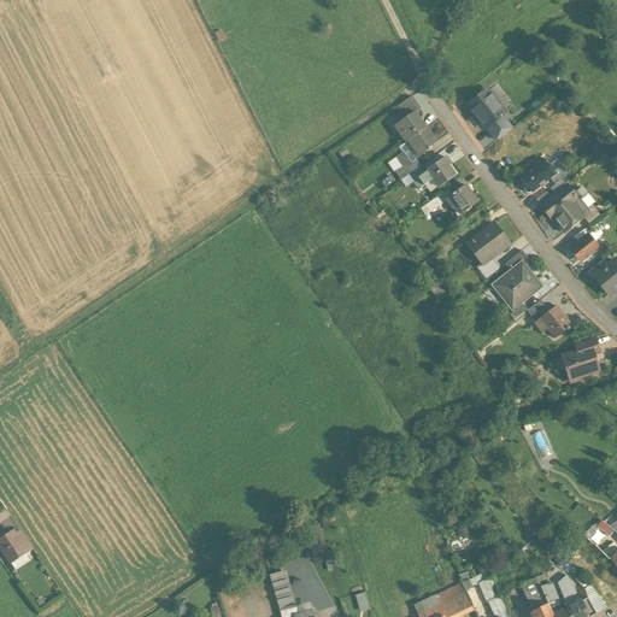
[(487,93),(468,109),(485,129),(486,129),(500,117),(504,113),(487,93)]
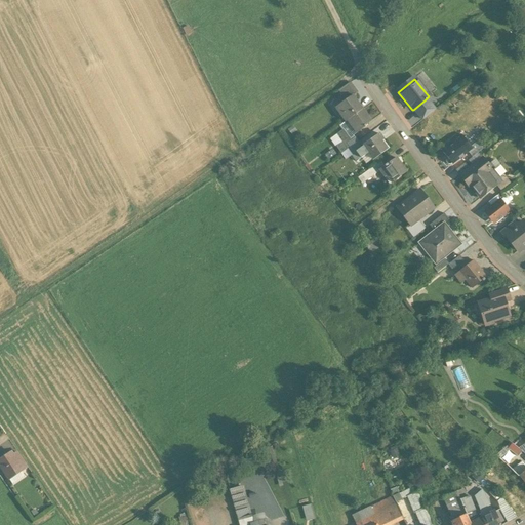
[(350,83),(338,90),(346,101),(352,96),(353,96),(357,93),(350,83)]
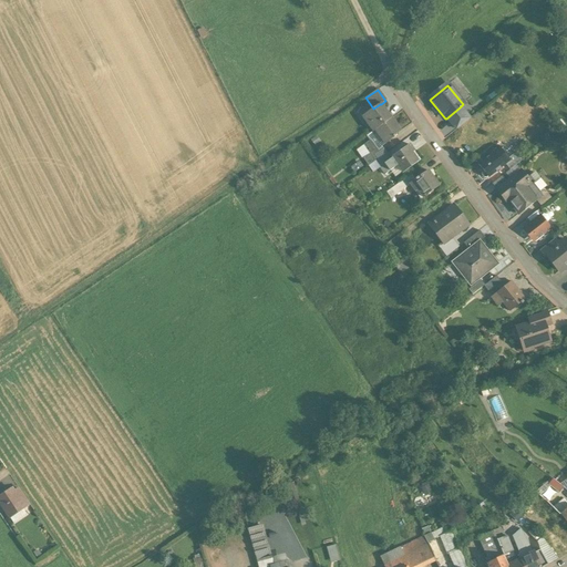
[(373,109),(366,114),(366,117),(369,123),(367,124),(372,133),(374,131),(390,120),(384,112),(385,112),(381,104),(380,104),(373,109)]
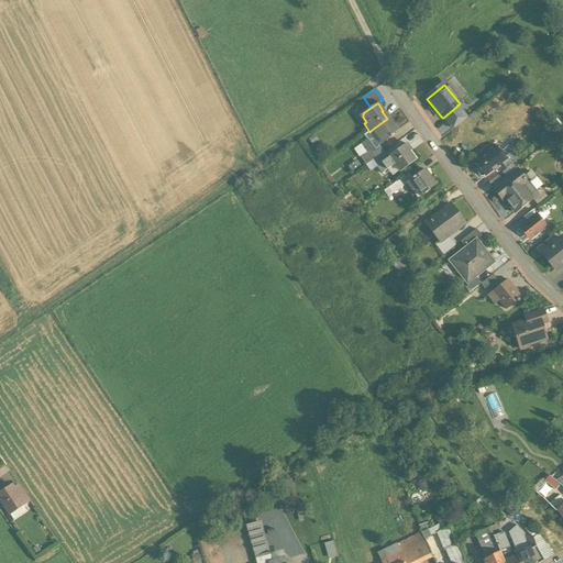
[(456,107),(443,118),(453,130),(466,119),(456,107)]
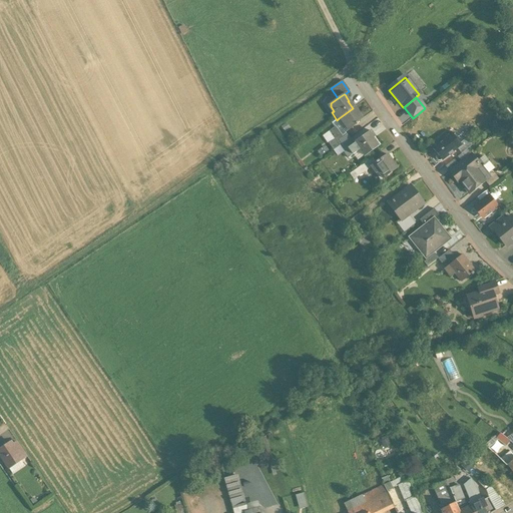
[(353,108),(339,118),(348,130),(357,124),(356,123),(362,119),(361,119),(353,108)]
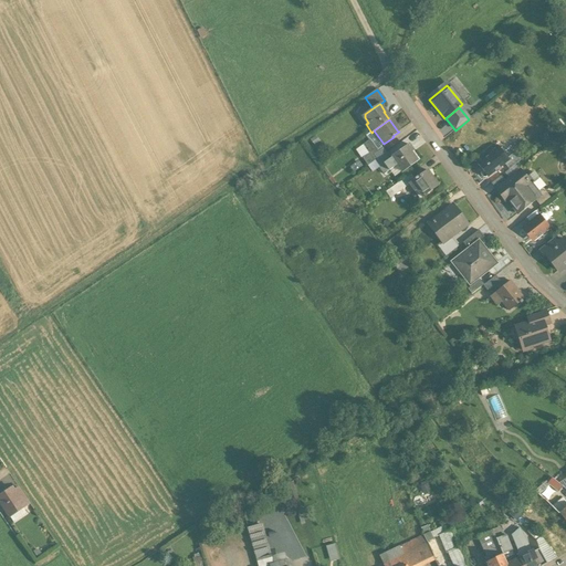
[(561,133),(552,138),(556,146),(563,142),(562,139),(564,138),(561,133)]
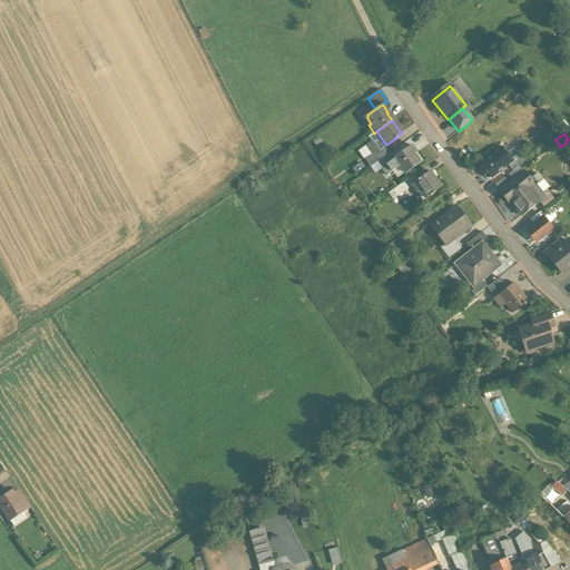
[(308,144),(313,149),(320,145),(315,138),(308,144)]
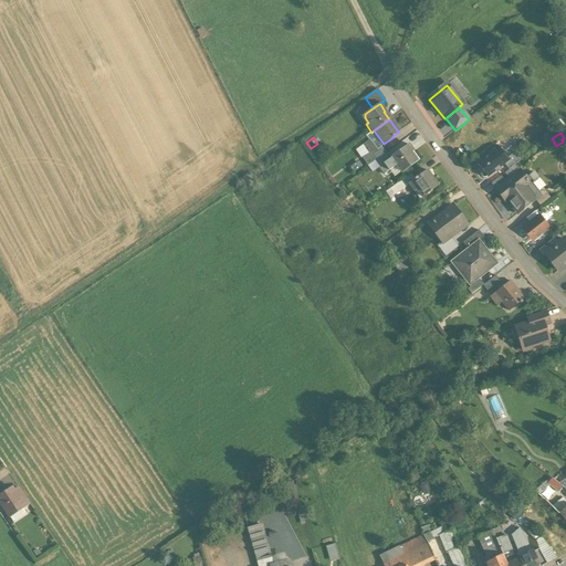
[(374,163),(384,155),(380,148),(377,150),(370,140),(363,146),(368,154),(362,159),(367,167),(374,163)]
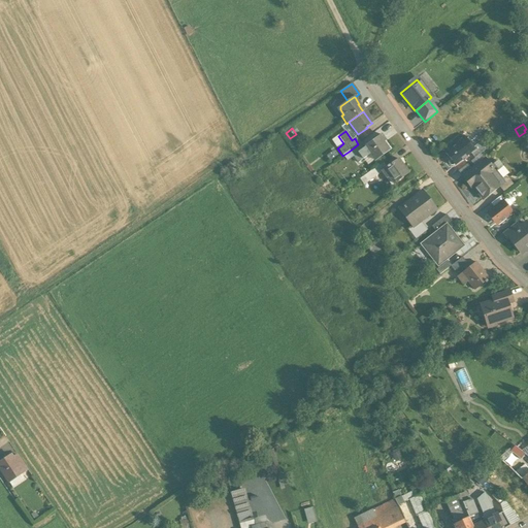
[(362,150),(357,154),(362,161),(369,155),(374,161),(388,152),(382,143),(384,141),(381,136),(362,150)]
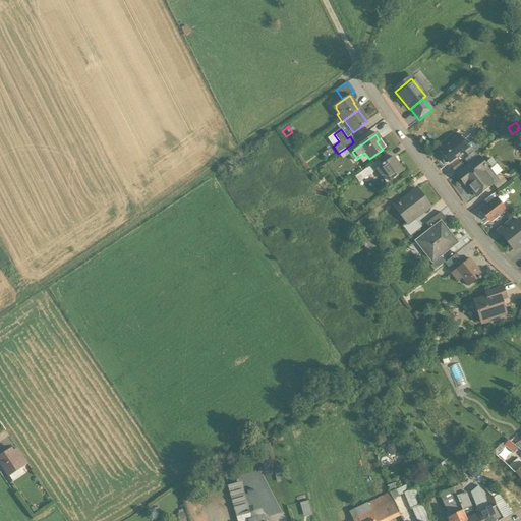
[(461,143),(457,137),(451,142),(455,149),(461,143)]
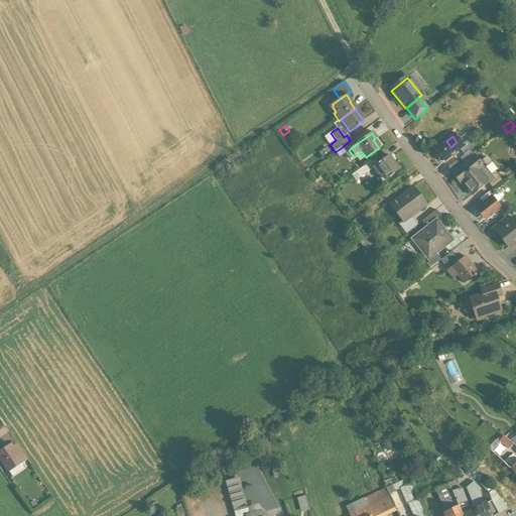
[(462,148),(459,150),(464,155),(470,151),(476,146),(471,140),(462,148)]
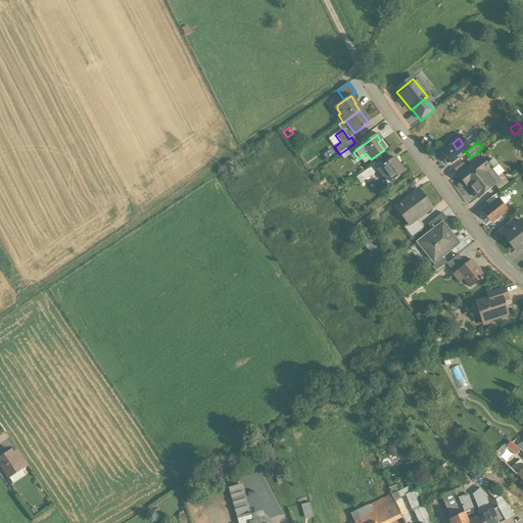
[(359,148),(354,143),(345,150),(349,155),(353,152),(359,148)]
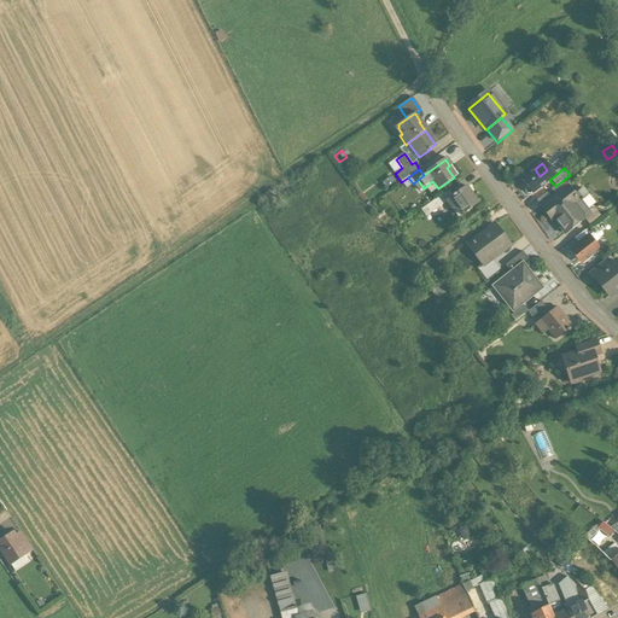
[(535,169),(520,181),(525,187),(524,188),(523,191),(524,193),(526,194),(529,194),(531,194),(546,184),(540,176),(535,169)]
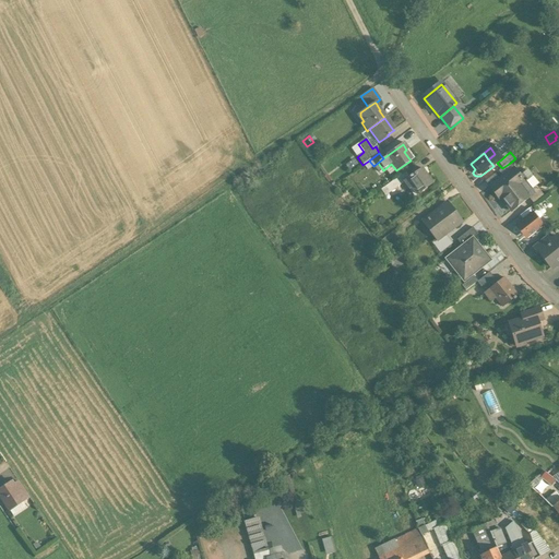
[(488,159),(494,166),(497,163),(500,161),(495,154),(488,159)]
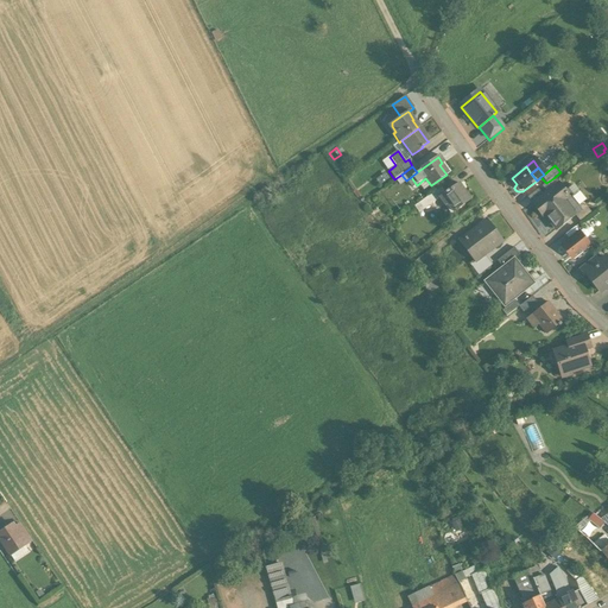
[(417,185),(411,177),(406,181),(412,189),(417,185)]
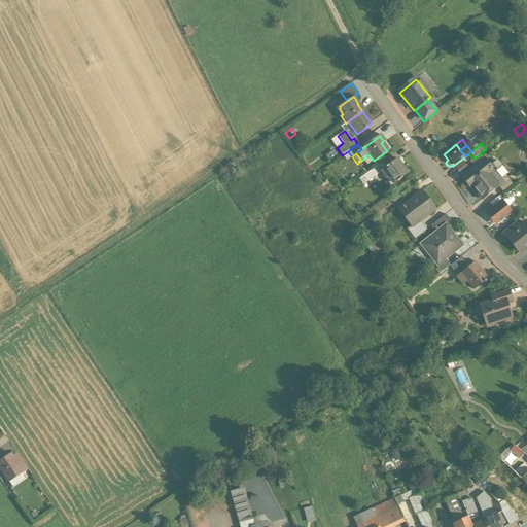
[(483,159),(480,154),(473,159),(466,165),(470,169),(483,159)]
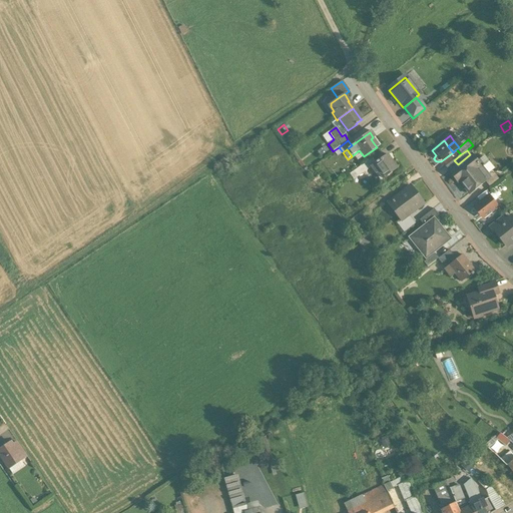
[(458,164),(449,172),(458,184),(461,182),(470,193),(485,181),(479,172),(482,169),(478,164),(470,154),(458,164)]
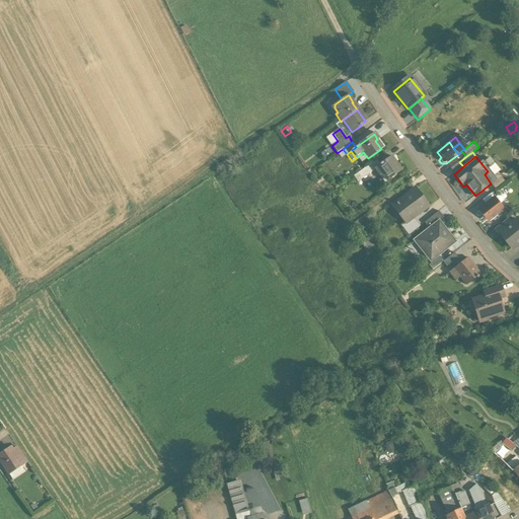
[(380,165),(374,169),(375,170),(380,176),(381,175),(386,182),(401,171),(391,157),(380,165)]
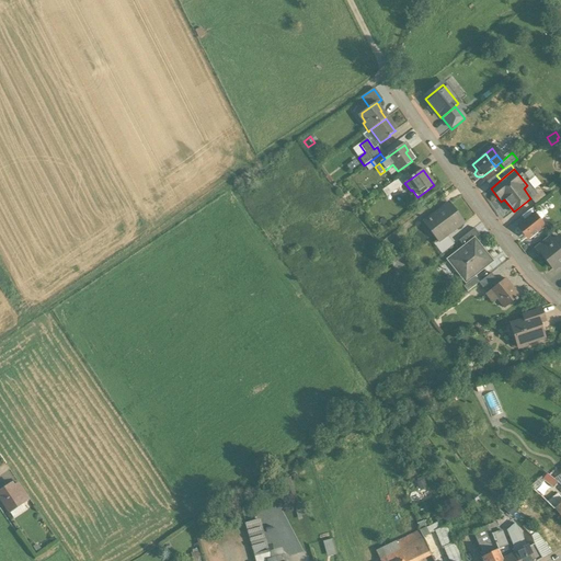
[(407,173),(398,180),(402,185),(405,184),(404,183),(411,179),(407,173)]
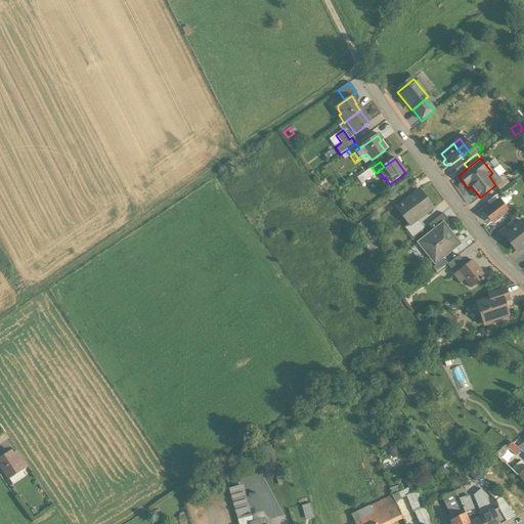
[(464,164),(454,171),(459,176),(468,168),(464,164)]
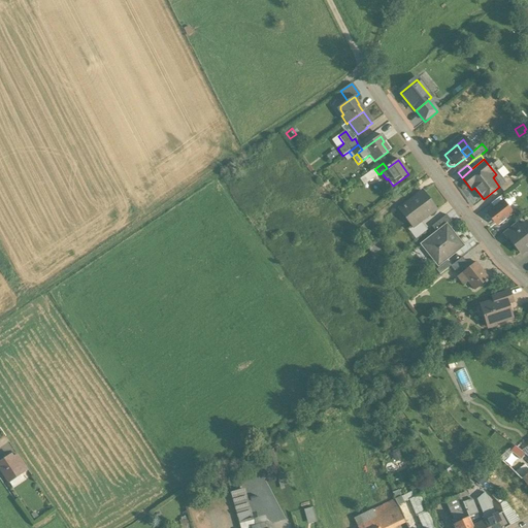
[(503,178),(495,167),(492,169),(496,174),(493,177),(499,187),(502,185),(503,178)]
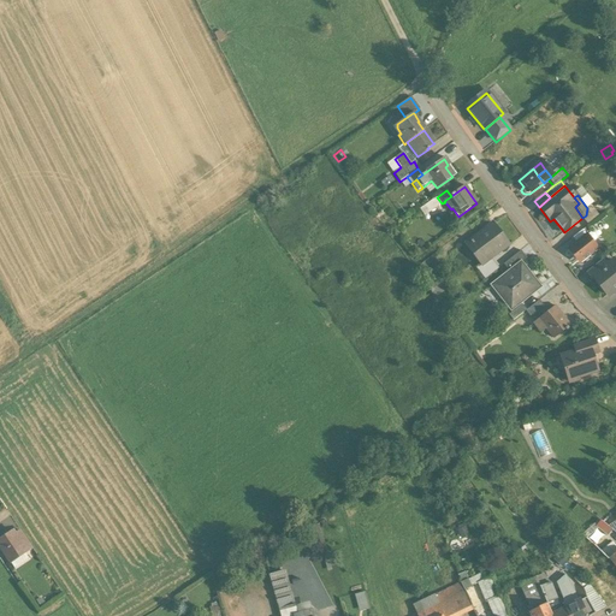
[(437,197),(425,206),(430,213),(442,203),(437,197)]
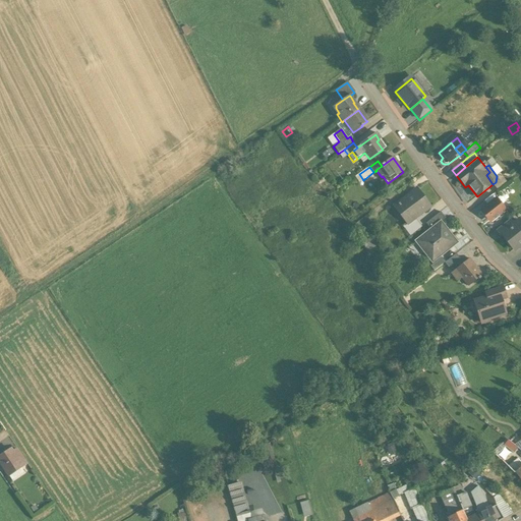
[(312,173),(316,179),(322,175),(317,169),(312,173)]
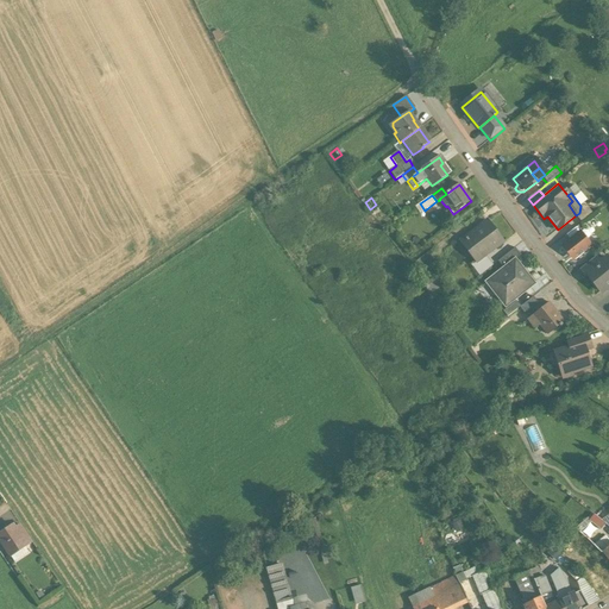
[(487,223),(464,240),(478,259),(478,261),(484,256),(501,244),(497,239),(498,238),(498,237),(496,233),(494,233),(487,223)]
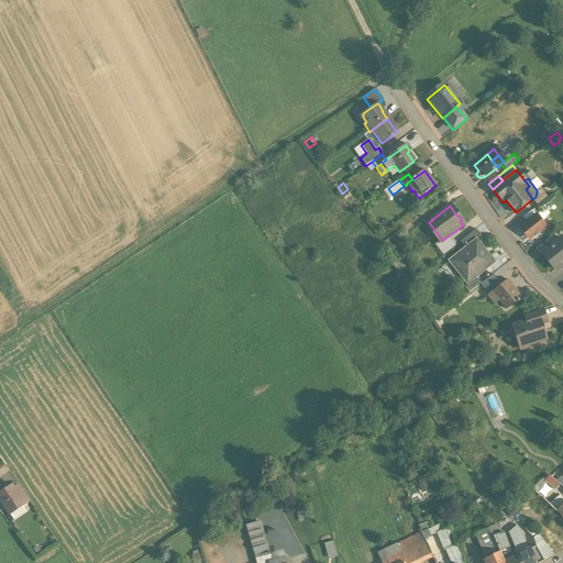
[(532,211),(523,218),(527,222),(536,216),(532,211)]
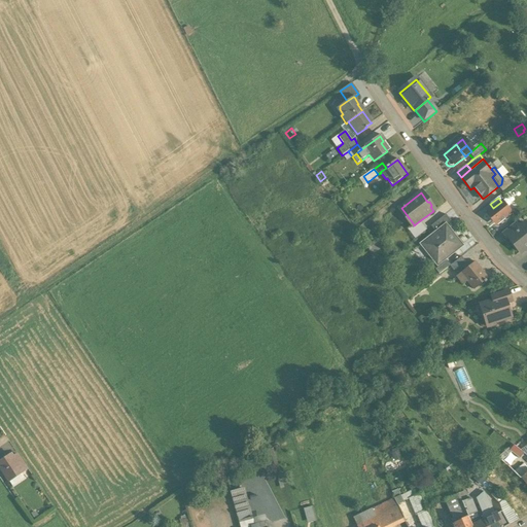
[(493,208),(486,214),(493,223),(497,223),(511,213),(501,202),(493,208)]
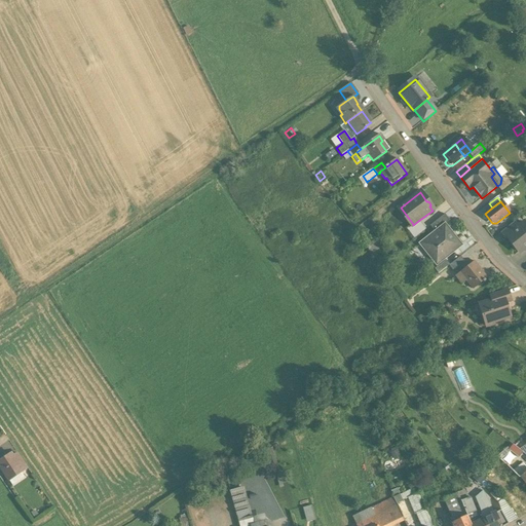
[(445,215),(430,226),(435,232),(444,225),(449,221),(445,215)]
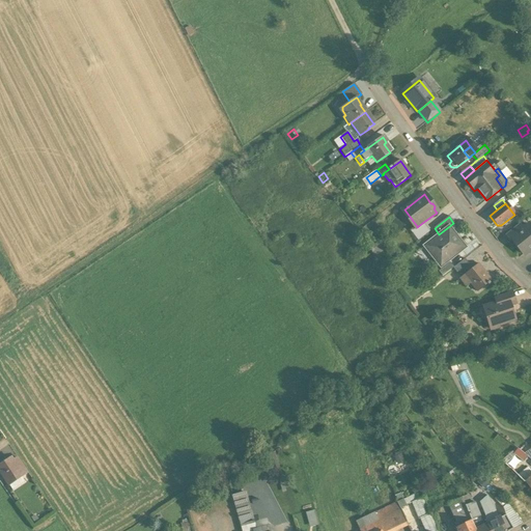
[(417,227),(417,226),(410,231),(418,242),(429,232),(422,223),(417,227)]
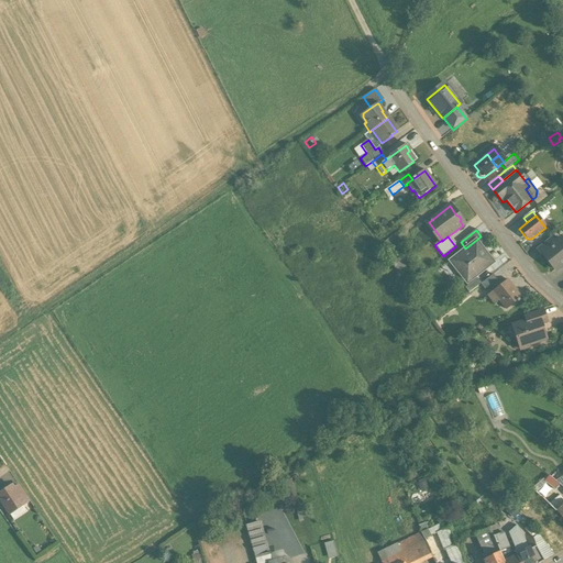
[(551,238),(536,250),(540,256),(542,255),(542,254),(555,243),(551,238)]
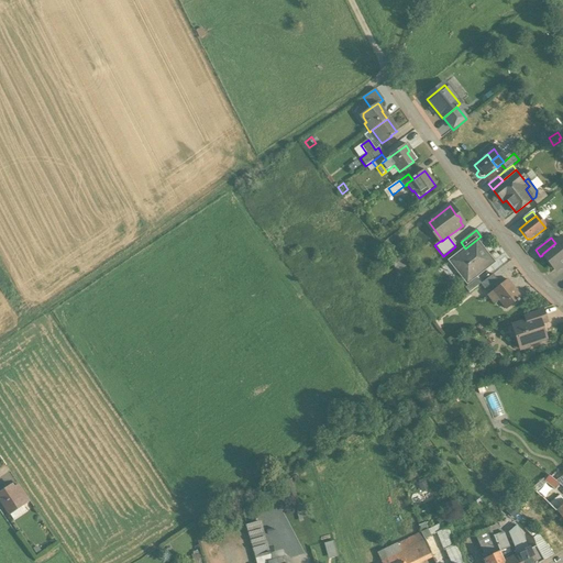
[(555,243),(542,254),(542,255),(554,271),(559,267),(558,267),(561,265),(562,263),(562,241),(561,239),(555,243)]
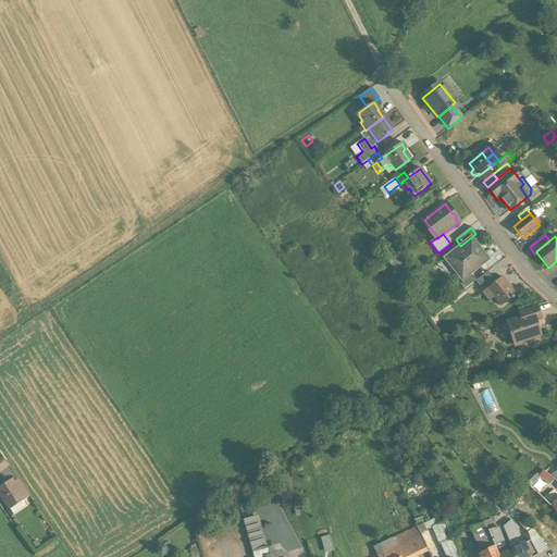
[(460,246),(448,255),(458,268),(454,271),(461,282),(489,260),(470,238),(460,246)]
